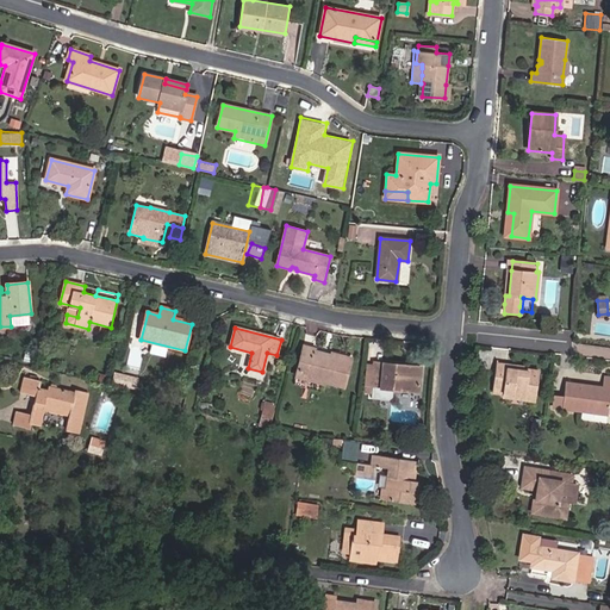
[(166,355),(168,348),(153,343),(151,352),(166,355)]
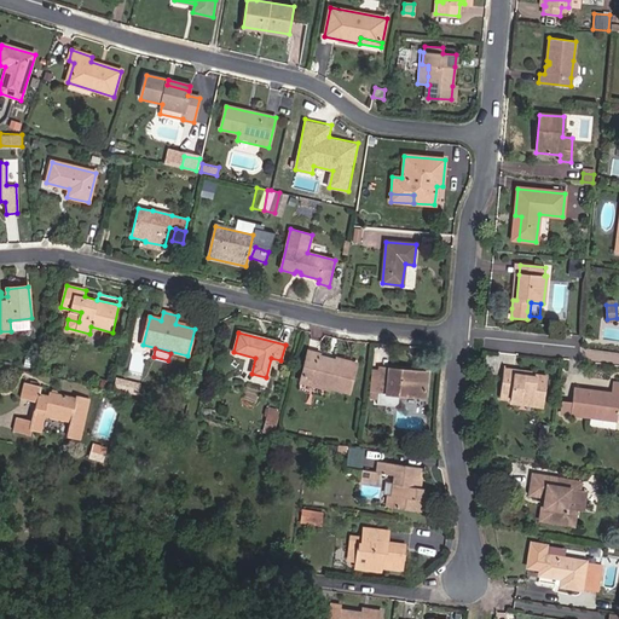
[(308,351),(301,381),(327,387),(348,393),(357,364),(337,358),(336,360),(318,356),(319,354),(308,351)]
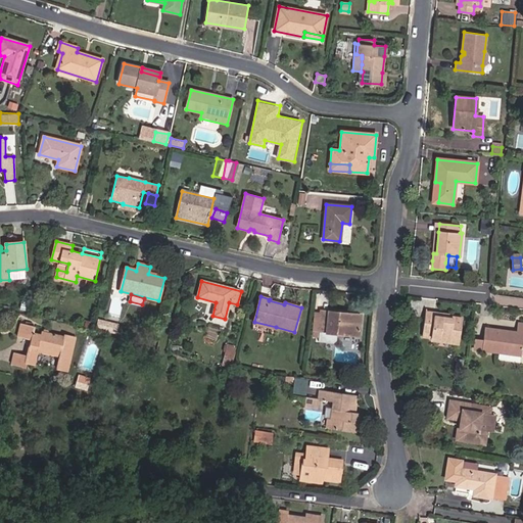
[(336,333),(358,335),(360,314),(327,311),(327,315),(320,314),(318,339),(332,340),(335,338),(336,333)]
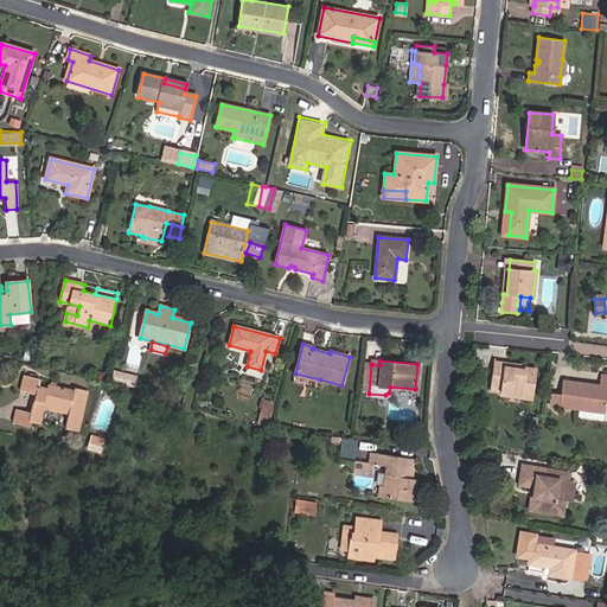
[(531,400),(535,369),(521,368),(521,369),(494,365),(491,391),(504,393),(523,395),(522,398),(531,400)]
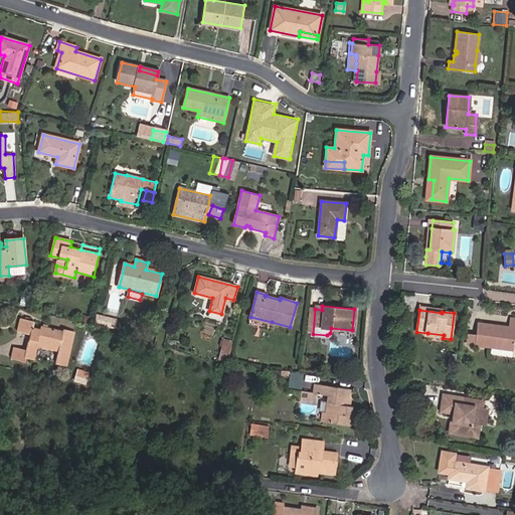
[(116,329),(118,319),(98,314),(95,323),(116,329)]
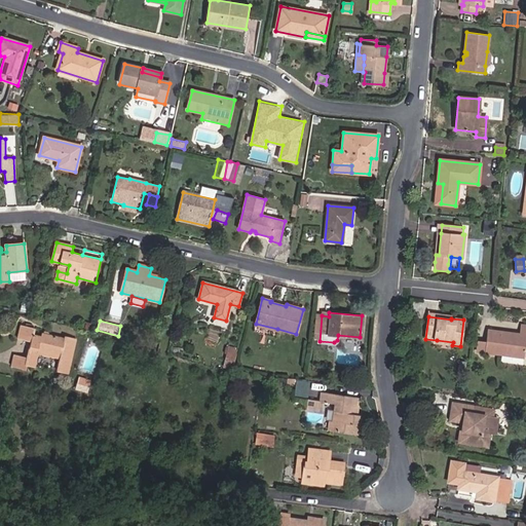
[(254,330),(275,336),(277,329),(256,324),(254,330)]
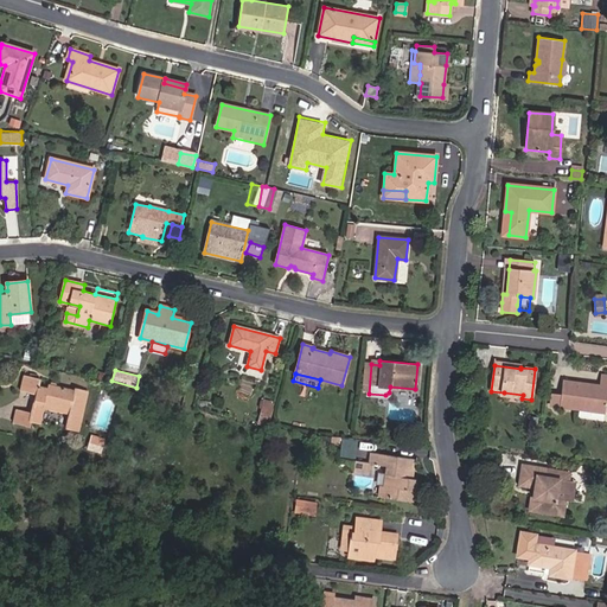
[(600,384),(563,379),(561,396),(560,404),(605,410),(606,394),(606,375),(601,374),(600,384)]
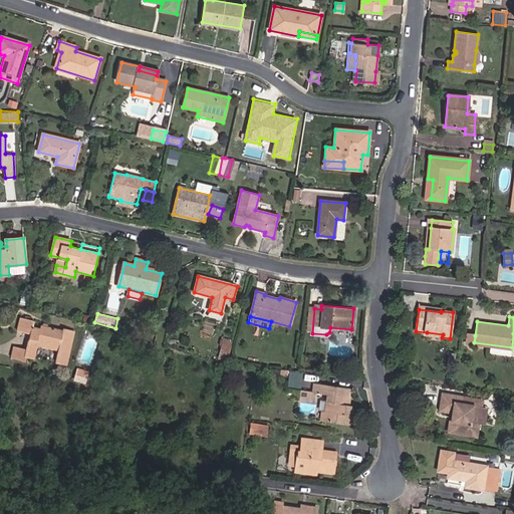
[(55,362),(67,365),(75,332),(63,329),(63,331),(42,326),(41,329),(32,327),(34,322),(20,318),(17,330),(30,334),(26,349),(13,346),(11,356),(24,359),(24,357),(34,359),(37,345),(58,350),(55,362)]
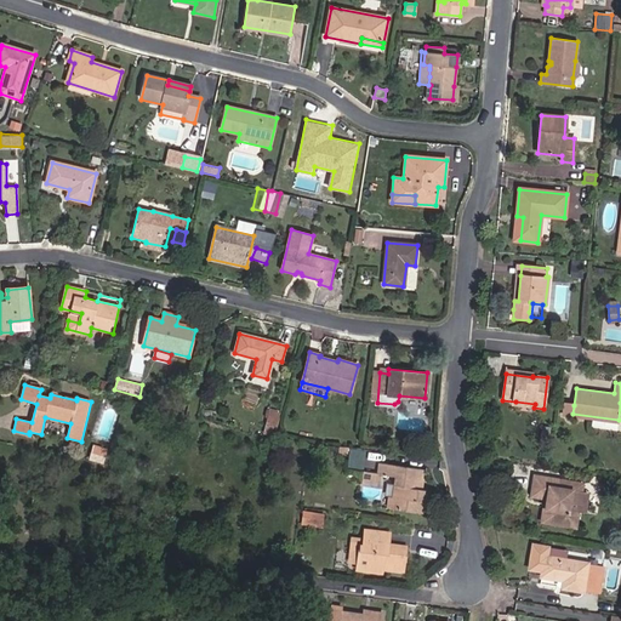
[(564,404),(563,416),(573,417),(573,414),(574,405),(564,404)]
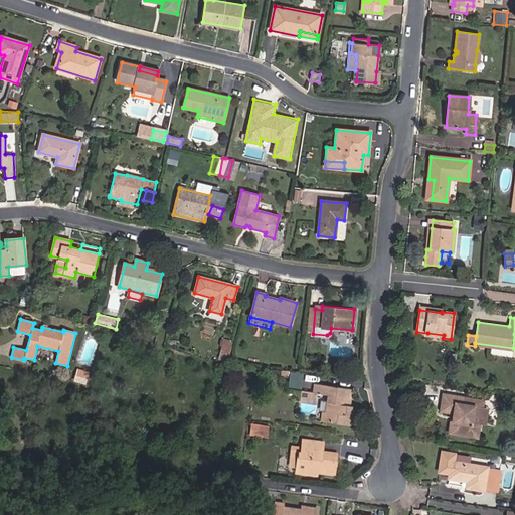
[(231,341),(224,339),(222,345),(230,347),(231,341)]
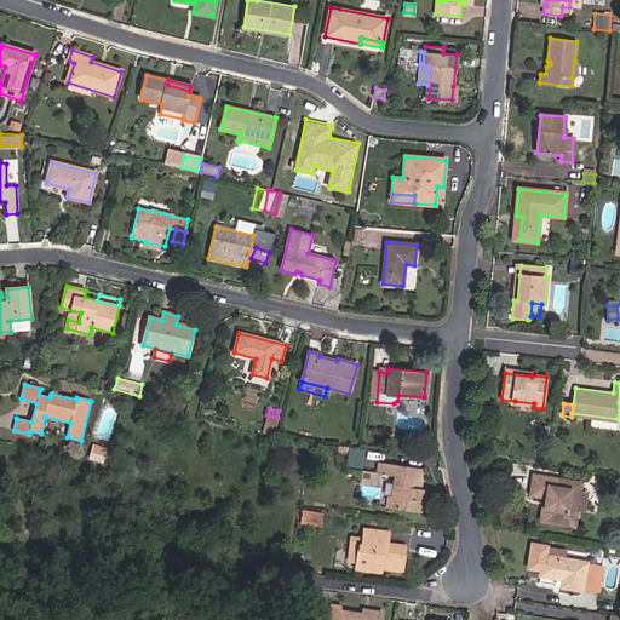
[(572,417),(618,423),(618,419),(572,413),(572,417)]
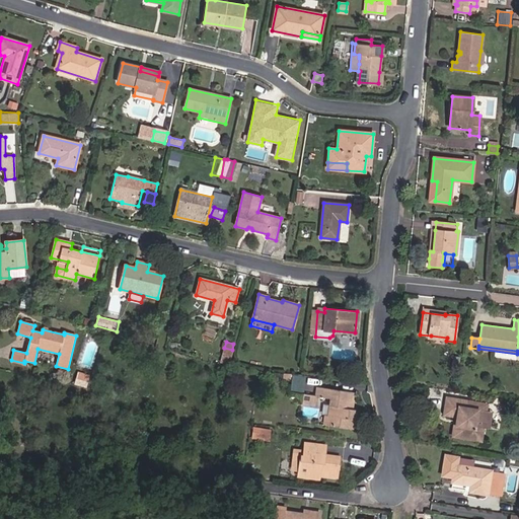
[(229,361),(232,350),(224,348),(222,359),(229,361)]
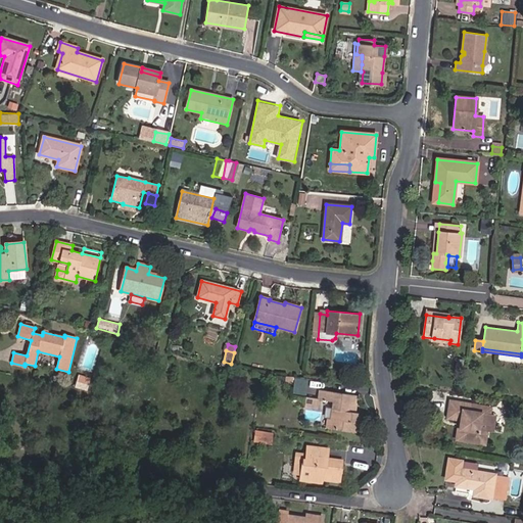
[(294,392),(308,393),(310,379),(295,377),(294,392)]
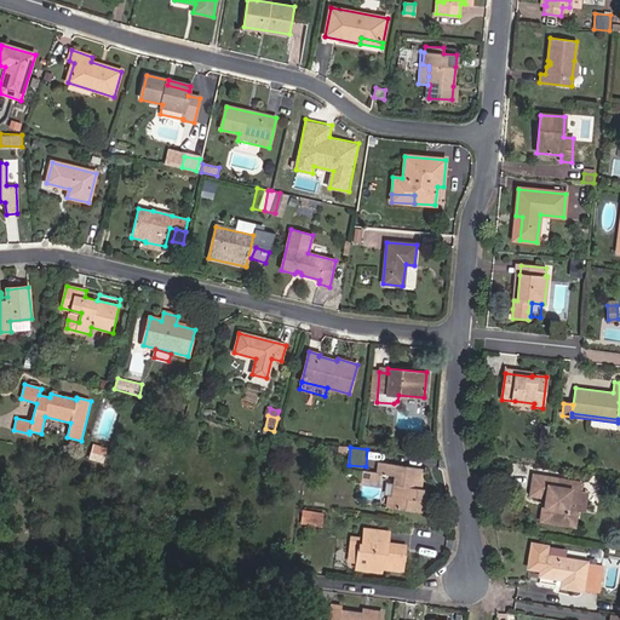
[(378,461),(377,472),(378,472),(394,475),(391,498),(388,497),(386,506),(423,512),(426,491),(422,489),(424,469),(378,461)]
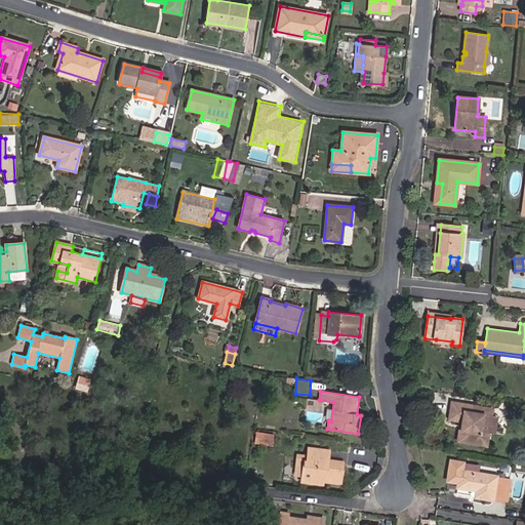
[(305,406),(319,408),(320,400),(319,400),(306,398),(305,406)]
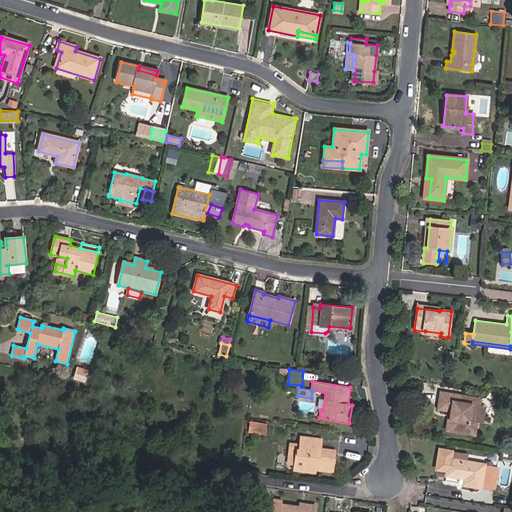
[(471,404),(472,397),(441,392),(438,409),(450,411),(446,431),(474,435),(476,423),(481,424),(484,406),(471,404)]
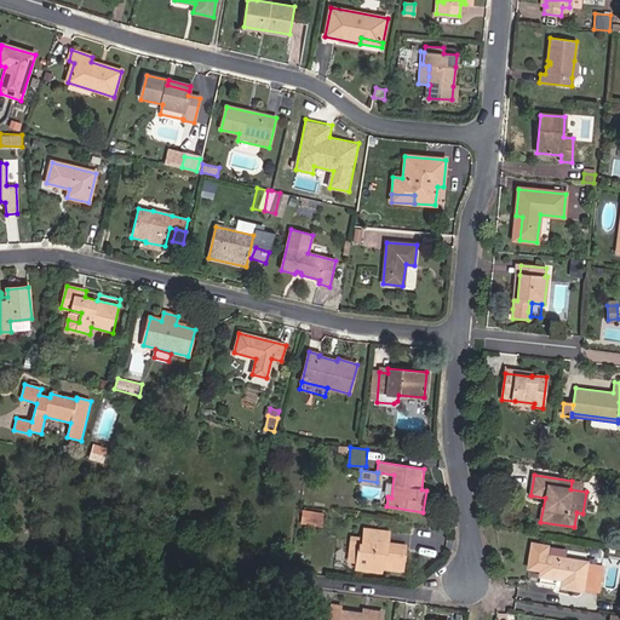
[(303,511),(302,523),(313,526),(314,512),(303,511)]
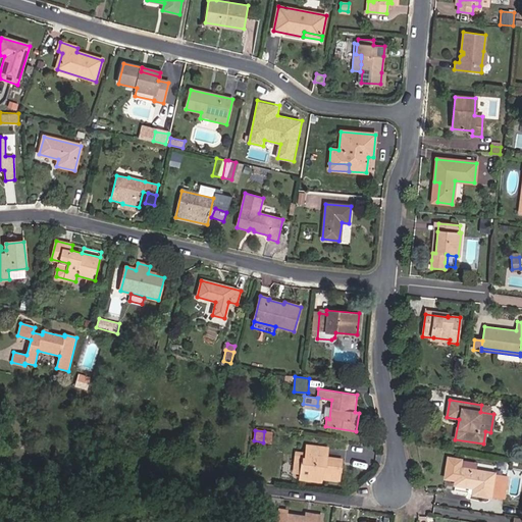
[(271,444),(272,432),(264,431),(263,442),(271,444)]
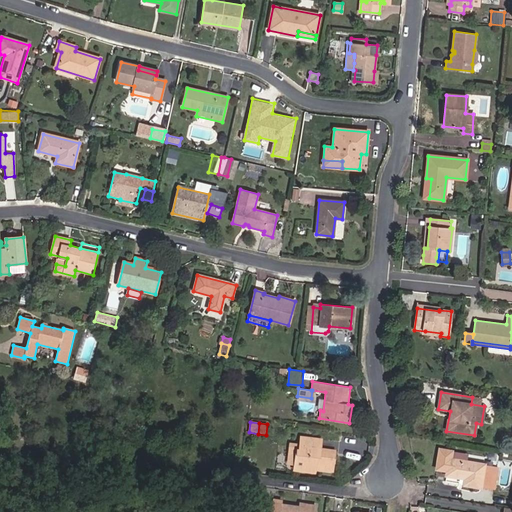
[(334,455),(319,452),(320,449),(321,440),(301,437),(299,445),(299,449),(297,449),(294,464),(294,469),(316,472),(317,468),(332,471),(334,455)]
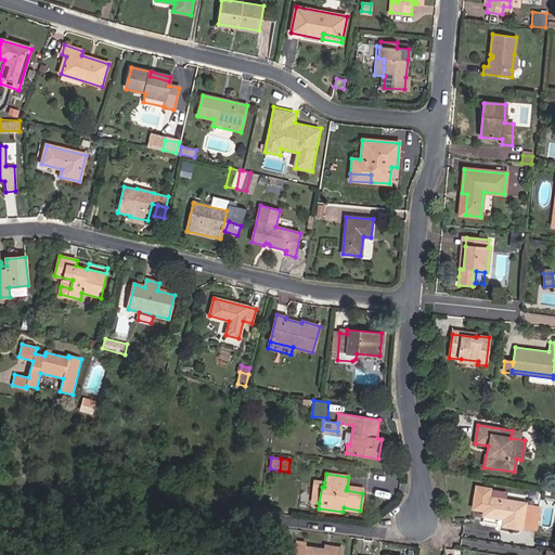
[(314,481),(312,502),(319,503),(322,487),(324,487),(324,482),(314,481)]
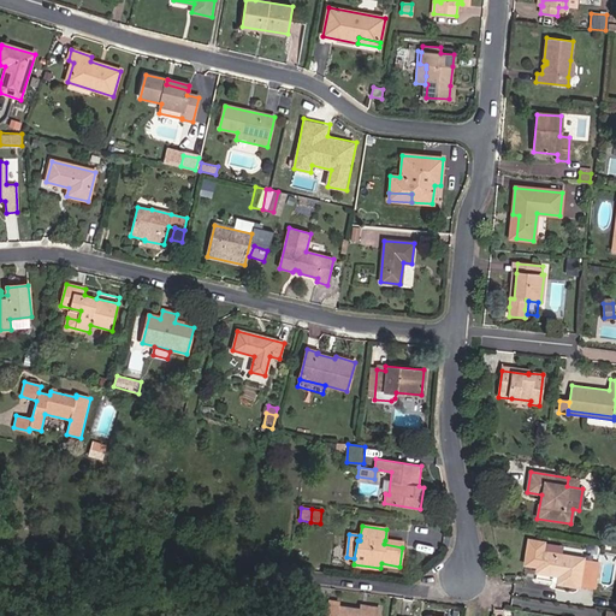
[(557,582),(594,590),(600,562),(540,551),(542,543),(529,540),(525,563),(538,566),(537,572),(558,576),(557,582)]
